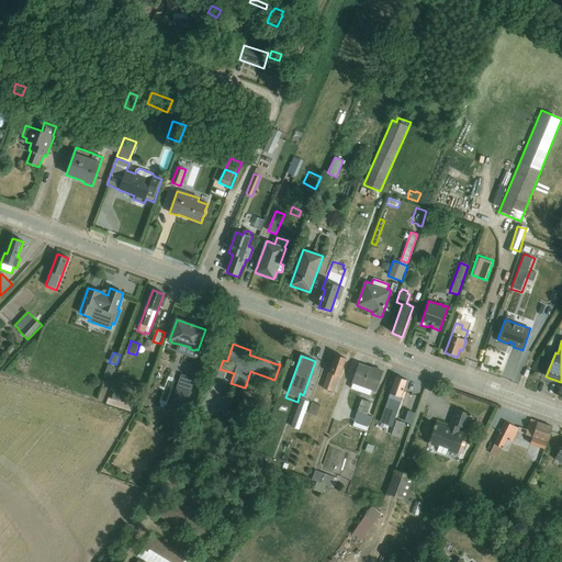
[(334,394),(346,359),(335,356),(323,389),(328,391),(327,392),(334,394)]
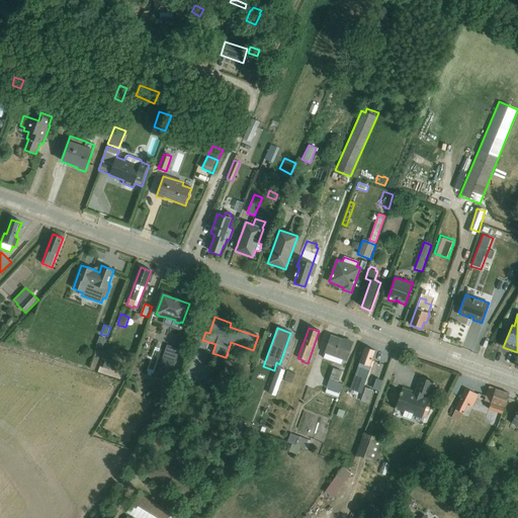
[(331,336),(323,358),(341,364),(342,360),(346,361),(352,343),(344,340),(343,343),(341,342),(341,340),(331,336)]
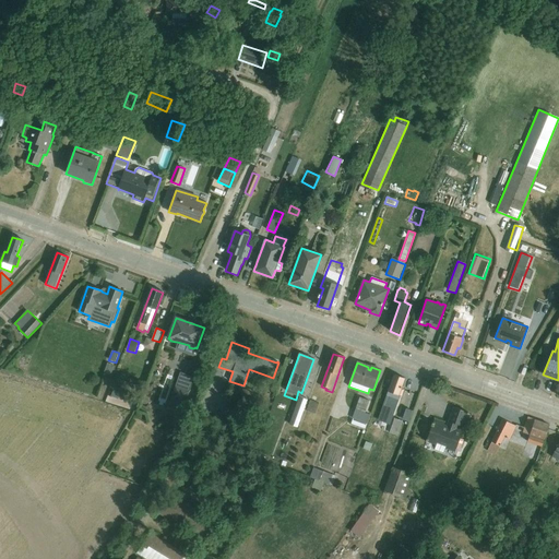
[(111,375),(115,366),(108,364),(105,372),(111,375)]
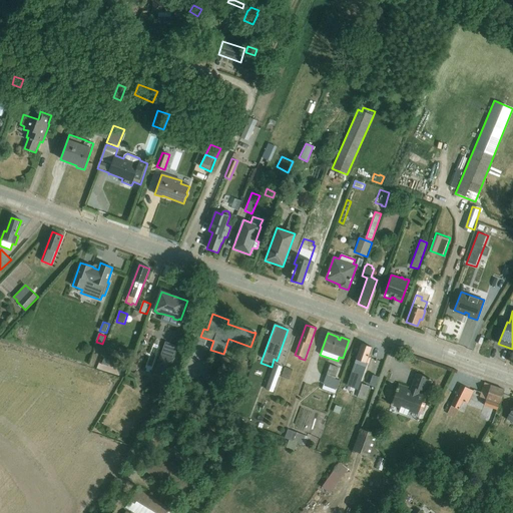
[(165,342),(160,355),(173,360),(178,346),(165,342)]
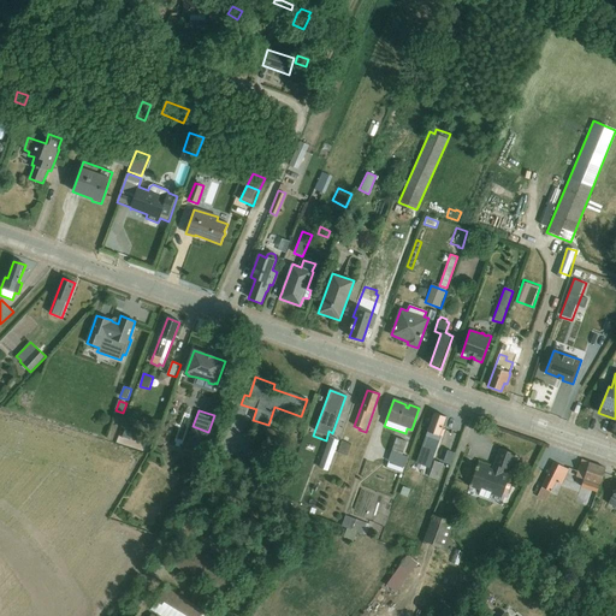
[(434,413),(416,463),(428,468),(440,437),(443,438),(445,428),(442,428),(445,418),(434,413)]
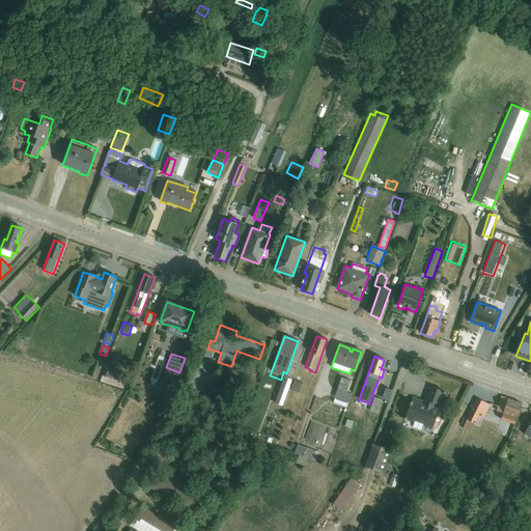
[(175,384),(179,372),(166,367),(162,380),(163,380),(160,387),(172,392),(174,384),(175,384)]
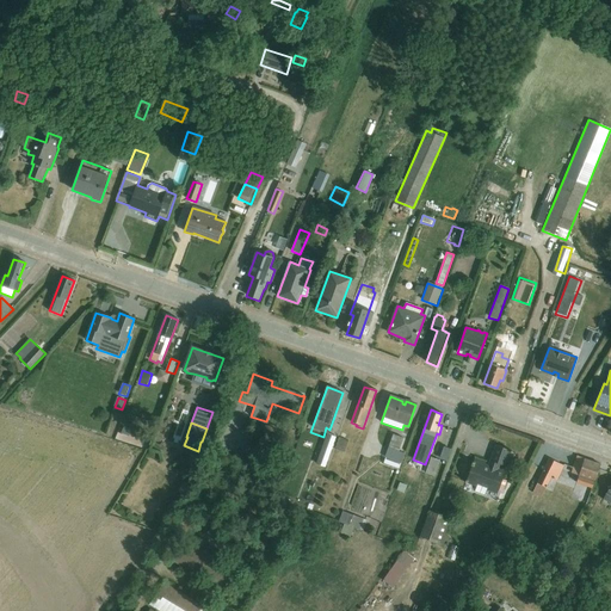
[(124,426),(121,432),(129,436),(131,430),(124,426)]
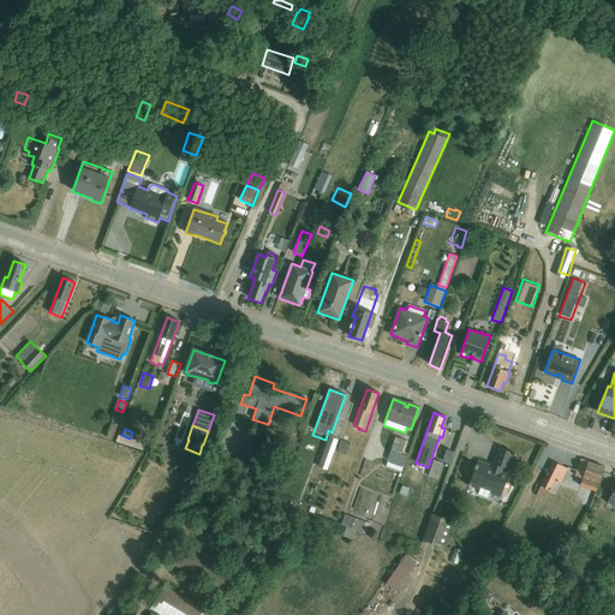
[(328,470),(339,440),(329,436),(318,467),(328,470)]
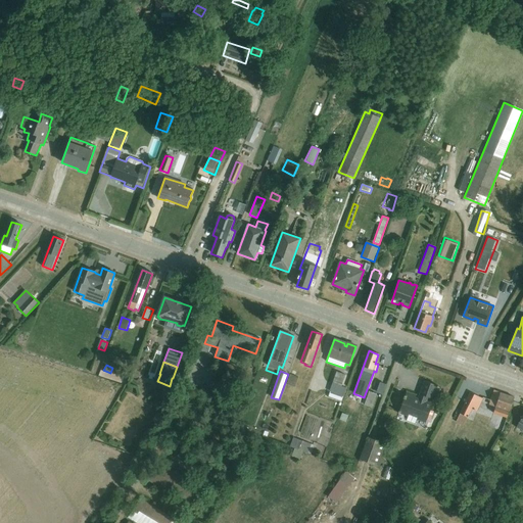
[(330,392),(328,397),(341,401),(346,388),(341,386),(345,375),(336,372),(329,391),(330,392)]
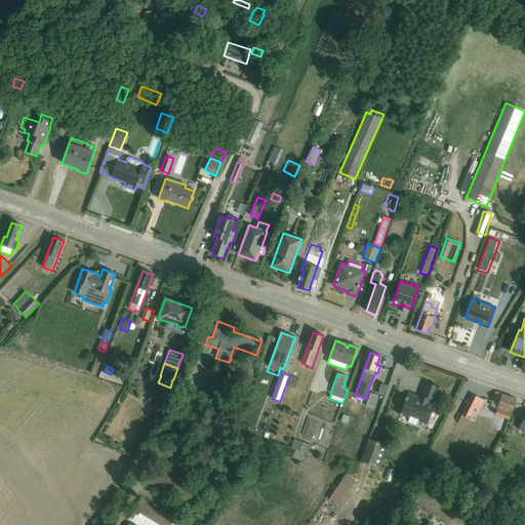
[(291,376),(288,386),(296,389),(299,378),(291,376)]
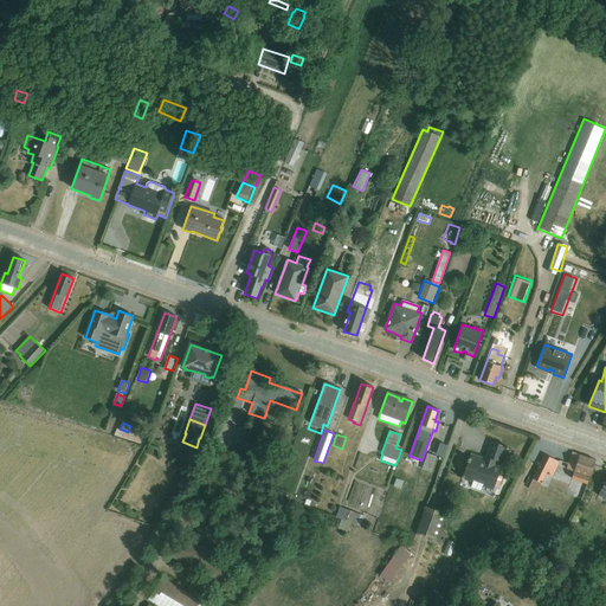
[(440,451),(445,452),(450,443),(442,439),(438,447),(440,449),(440,451)]
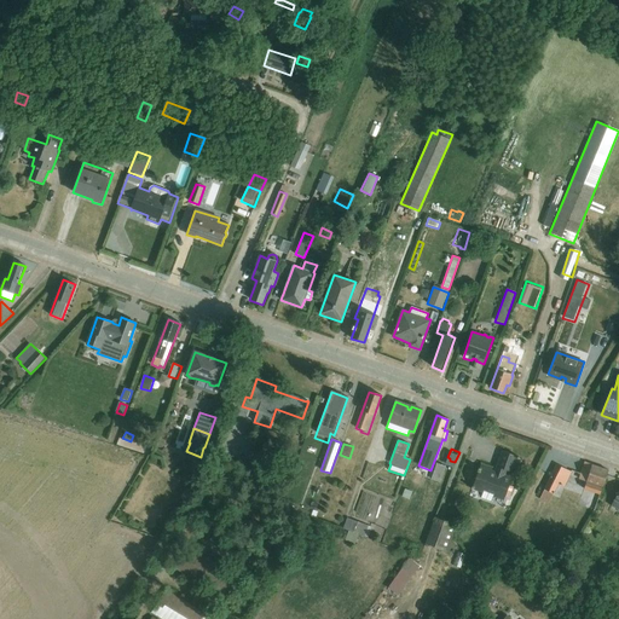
[(505,475),(507,472),(514,473),(519,457),(502,451),(495,472),(491,470),(492,468),(481,464),(472,490),(482,493),(480,498),(491,503),(493,497),(503,501),(507,492),(512,495),(513,487),(509,486),(512,476),(505,475)]
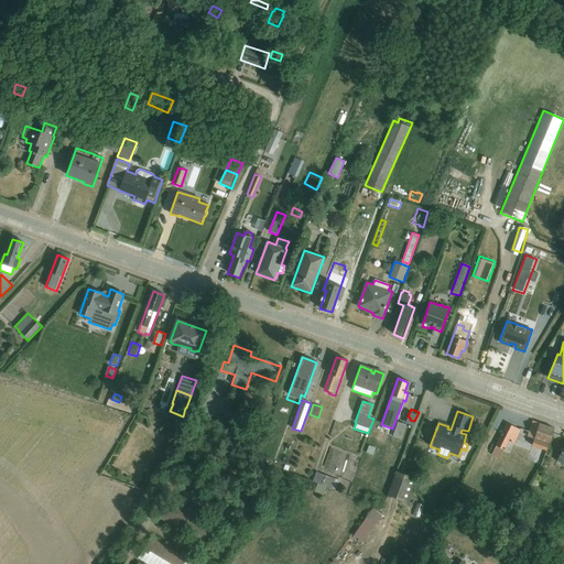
[(398,422),(392,437),(401,441),(407,425),(398,422)]
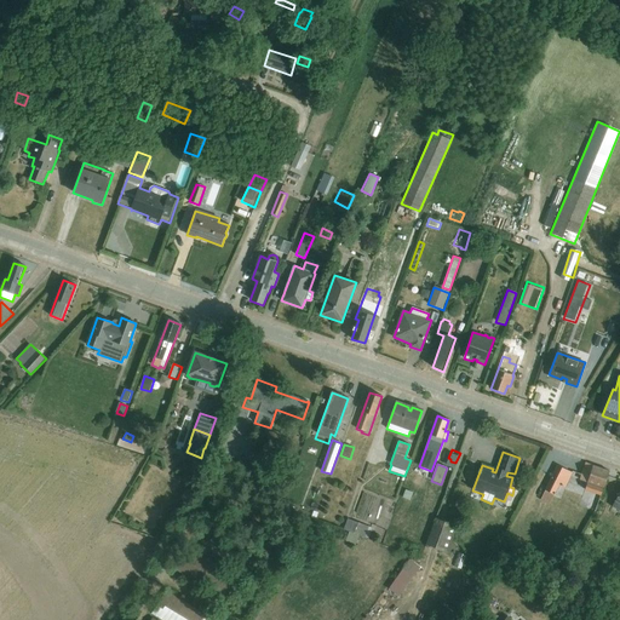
[(601,495),(609,471),(585,464),(579,481),(587,483),(584,491),(601,495)]
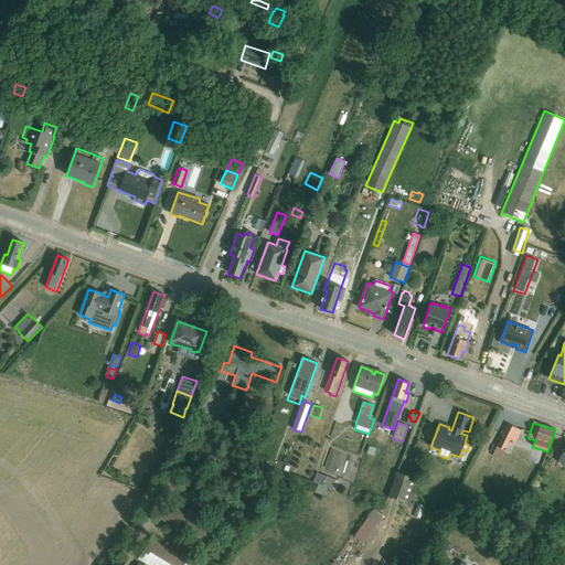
[(500,460),(510,443),(515,445),(522,430),(508,424),(492,456),(500,460)]
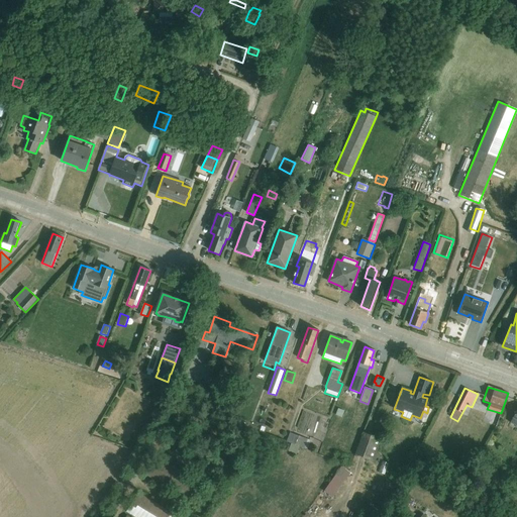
[(338,409),(335,415),(342,417),(344,411),(338,409)]
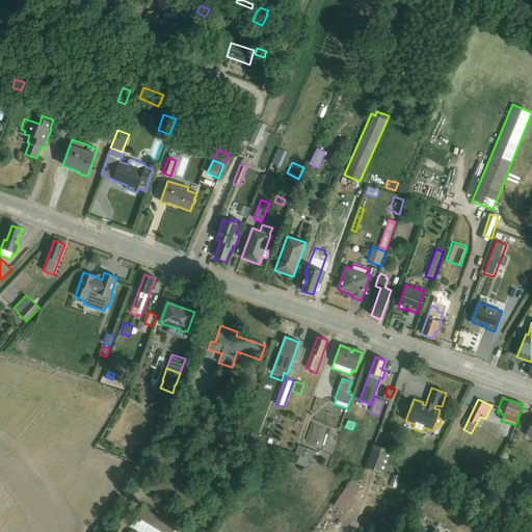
[(192,439),(204,444),(208,435),(196,430),(192,439)]
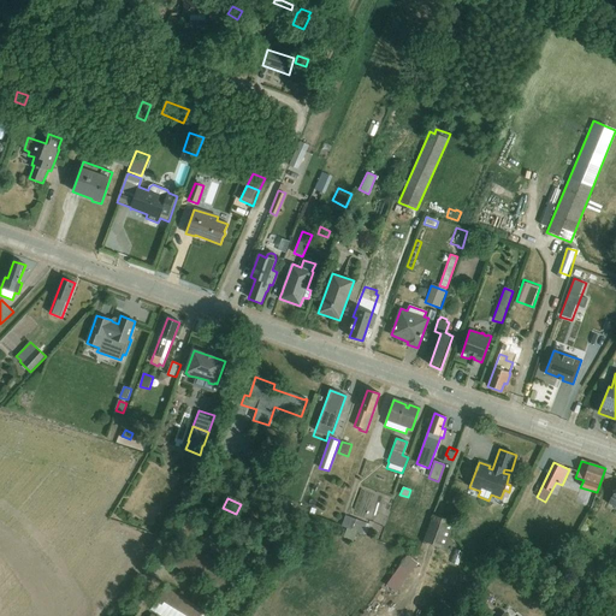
[(203,522),(217,528),(220,520),(207,514),(203,522)]
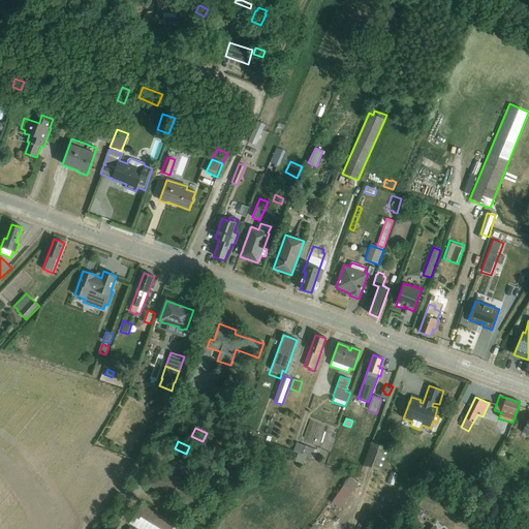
[(371,442),(364,465),(385,473),(389,465),(385,464),(389,457),(387,457),(391,449),(371,442)]
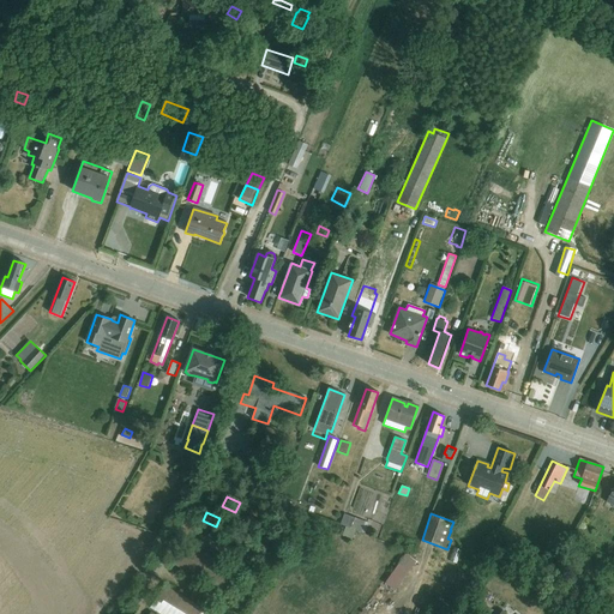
[(345,527),(359,531),(365,534),(369,523),(344,515),(341,524),(345,527)]
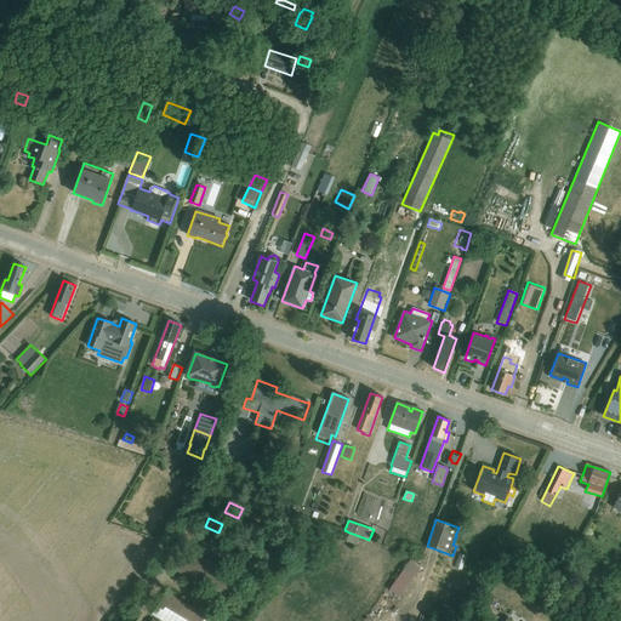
[(363,537),(349,533),(346,542),(359,547),(363,537)]
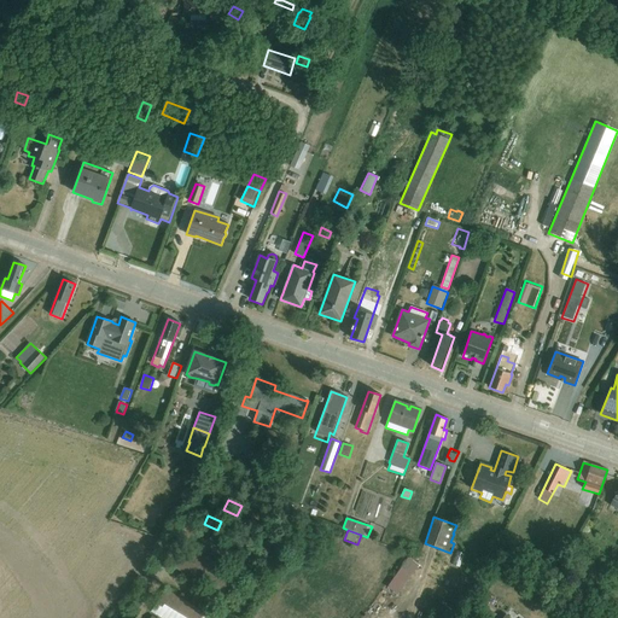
[(175,569),(221,596),(234,573),(188,546),(175,569)]
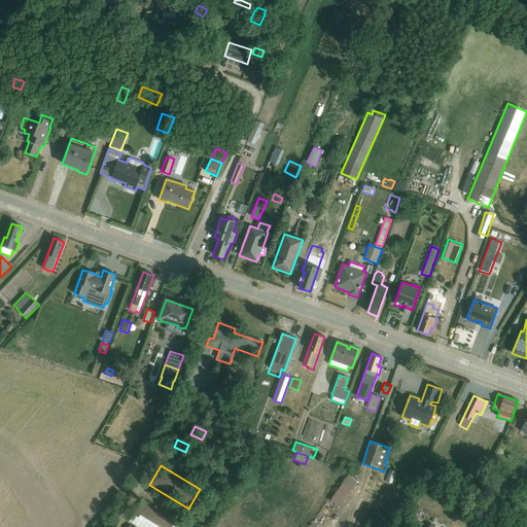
[(392,484),(396,472),(390,470),(386,482),(392,484)]
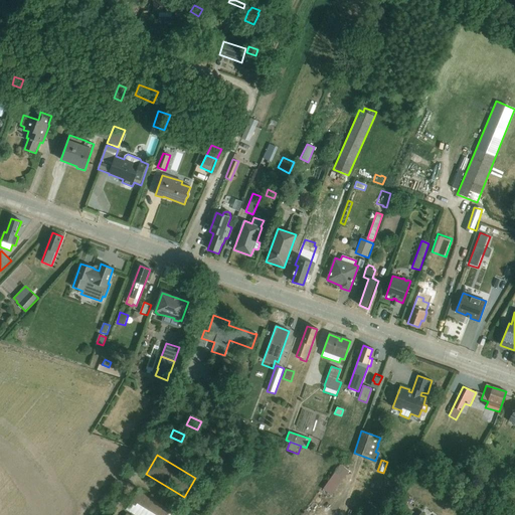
[(332,496),(349,471),(340,465),(323,489),(332,496)]
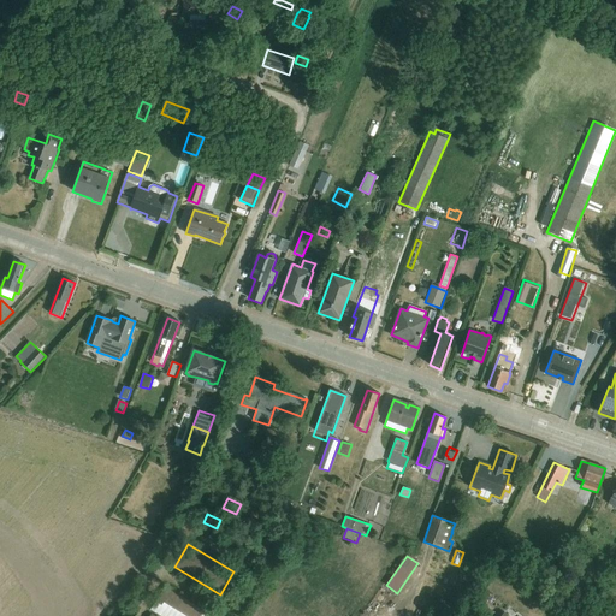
[(499,574),(505,578),(510,572),(504,567),(499,574)]
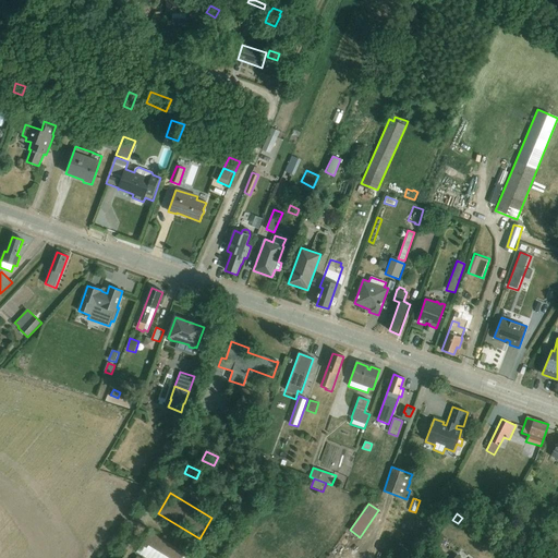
[(181,557),(184,554),(184,553),(149,531),(136,553),(146,557),(181,557)]
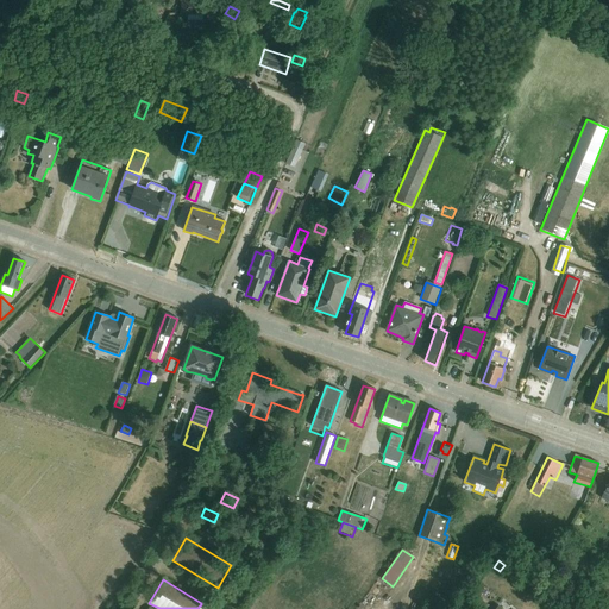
[(557,600),(570,608),(577,600),(563,590),(557,600)]
